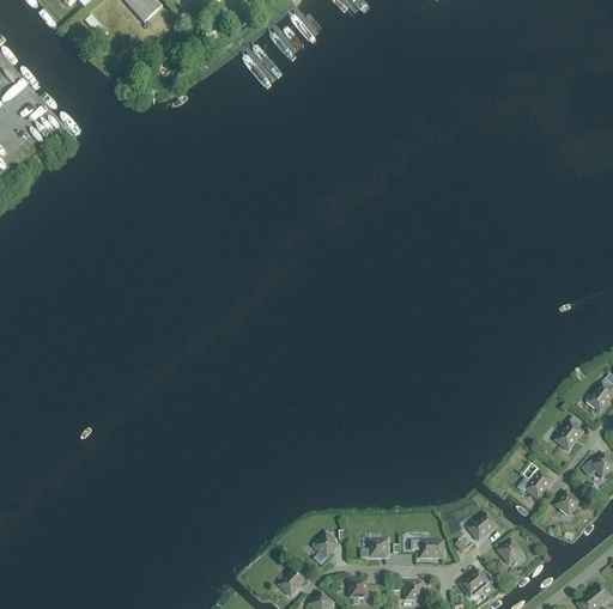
[(163,6),(158,0),(125,0),(146,22),(163,6)]
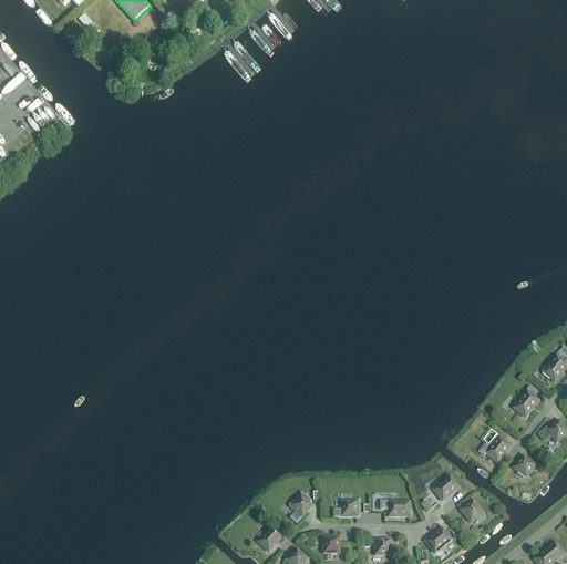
[(83,11),(76,16),(88,34),(95,30),(83,11)]
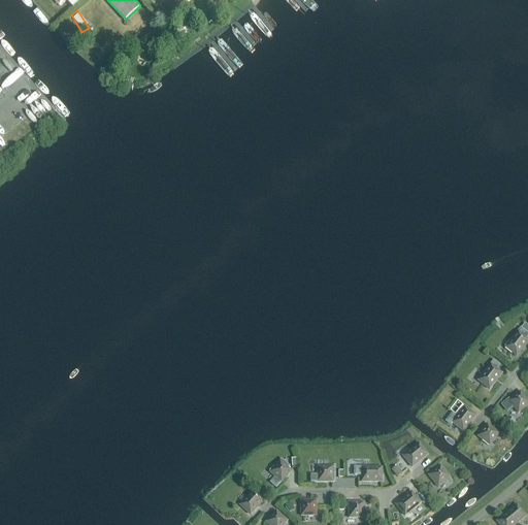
[(519,330),(506,347),(518,355),(527,341),(527,337),(527,336),(527,331),(522,327),(520,331),(519,330)]
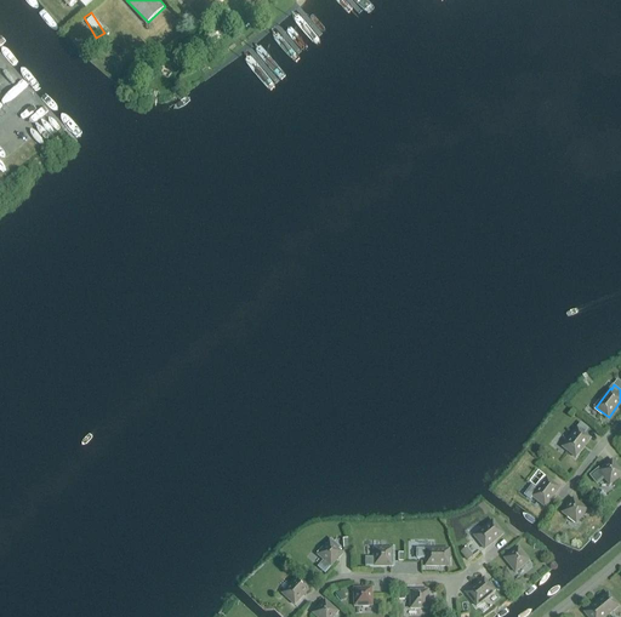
[(564,446),(577,456),(592,438),(585,432),(588,426),(580,420),(576,426),(579,428),(564,446)]
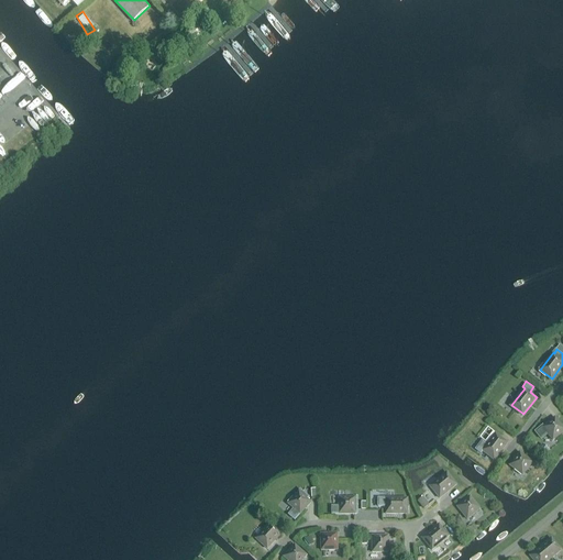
[(547,431),(552,438),(562,428),(562,425),(554,415),(543,425),(542,423),(534,429),(541,437),(547,431)]
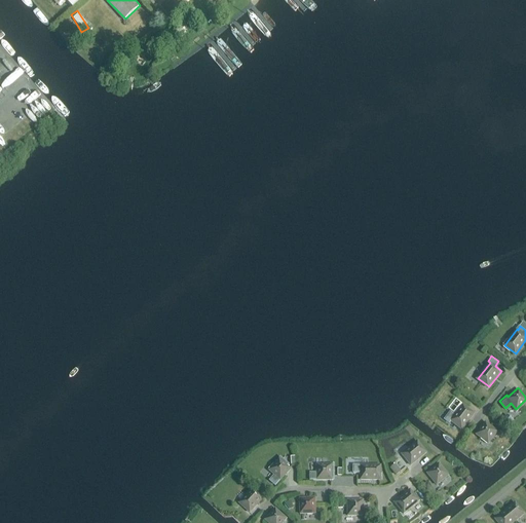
[(451,419),(461,427),(474,411),(462,403),(455,412),(450,408),(444,417),(449,421),(451,419)]
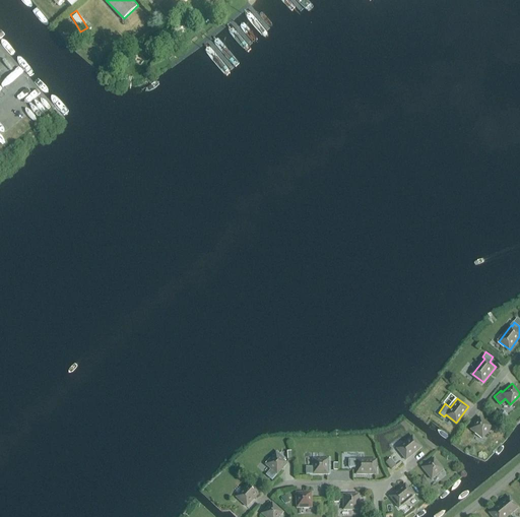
[(501,408),(497,412),(503,417),(506,412),(501,408)]
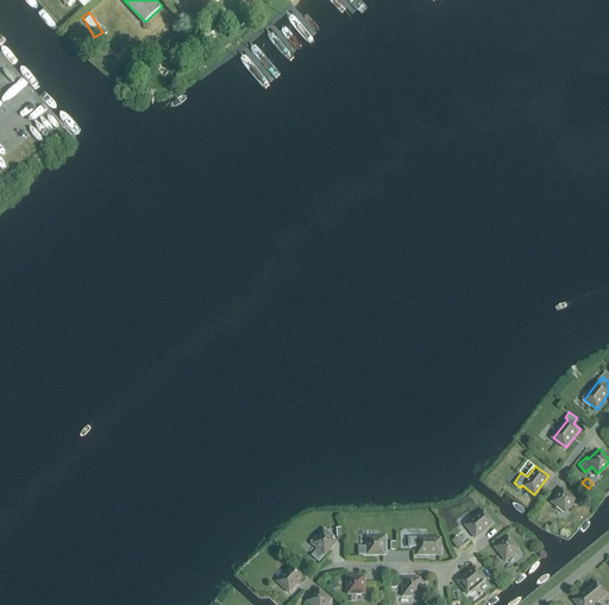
[(576,497),(562,486),(551,499),(565,510),(576,497)]
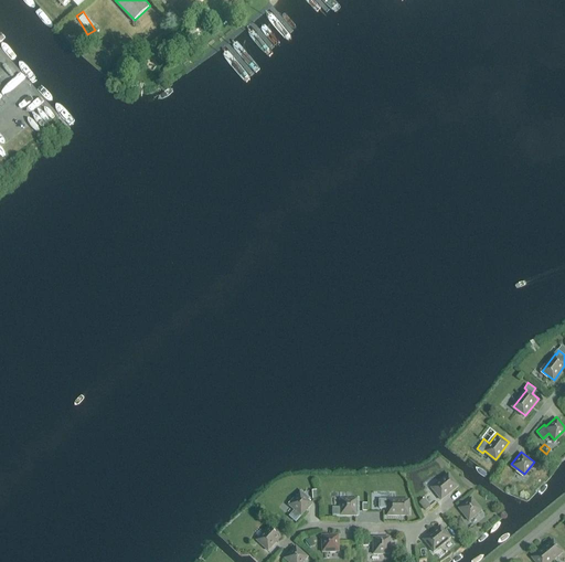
[(541,456),(537,460),(542,465),(546,460),(541,456)]
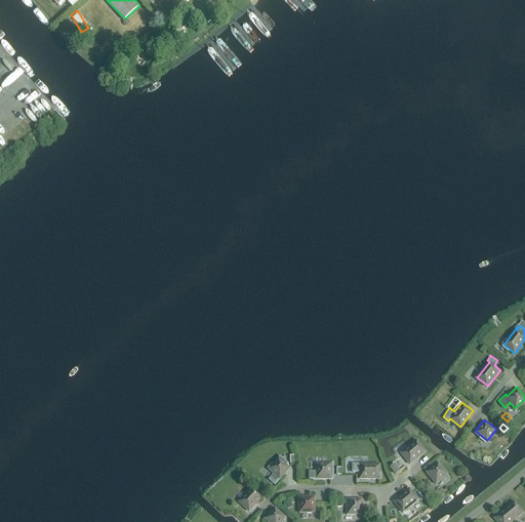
[(401,451),(409,463),(425,449),(416,438),(401,451)]
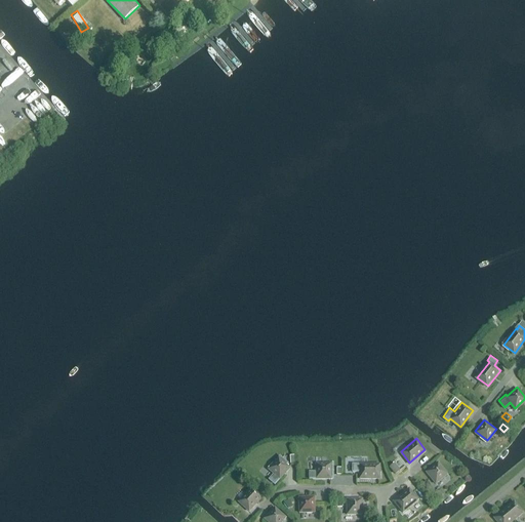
[(279,477),(289,466),(286,463),(287,462),(280,454),(269,467),(274,472),(269,477),(275,482),(279,477)]
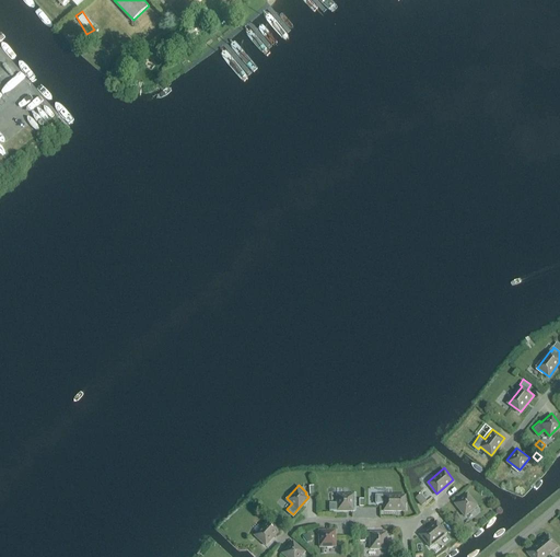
[(415,496),(421,503),(427,499),(420,491),(415,496)]
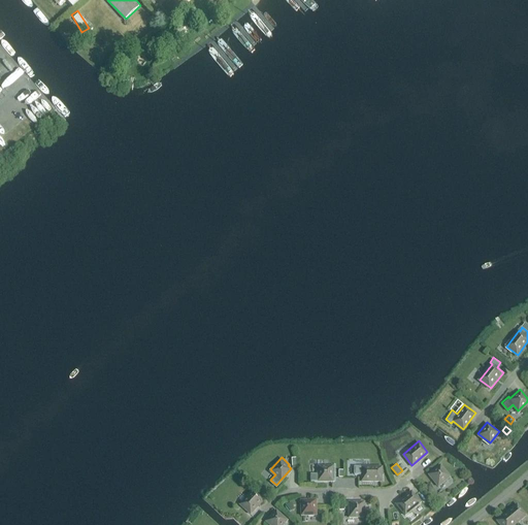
[(450,474),(440,463),(428,472),(438,485),(450,474)]
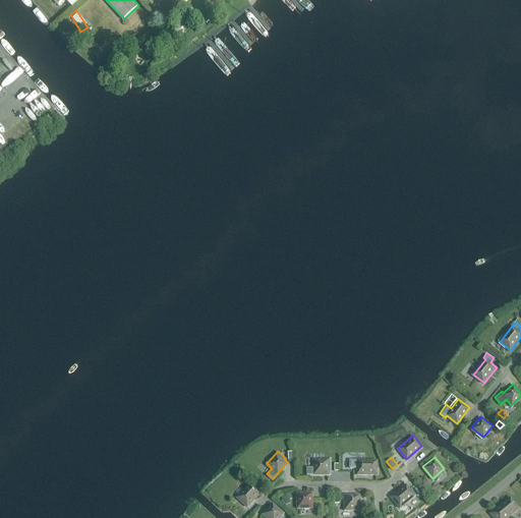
[(330,458),(313,458),(313,466),(307,466),(307,473),(330,473),(330,458)]
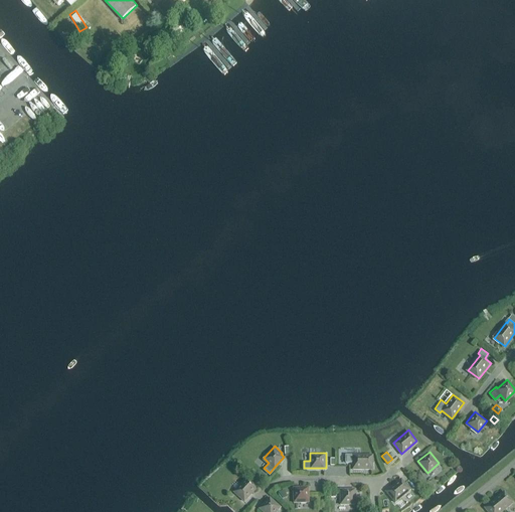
[(346,454),(346,461),(352,461),(352,467),(372,468),(372,454),(346,454)]
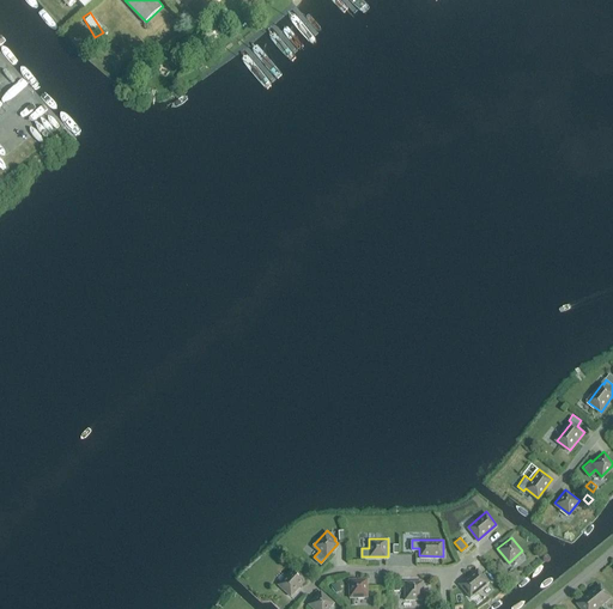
[(278,583),(291,595),(307,577),(293,566),(278,583)]
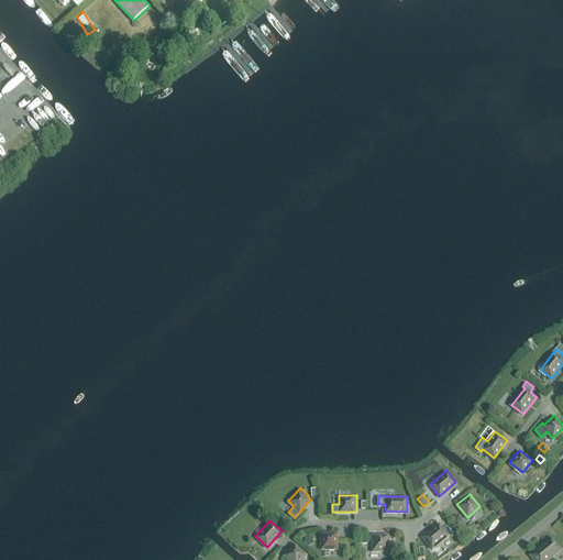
[(422,536),(431,548),(448,534),(439,523),(422,536)]
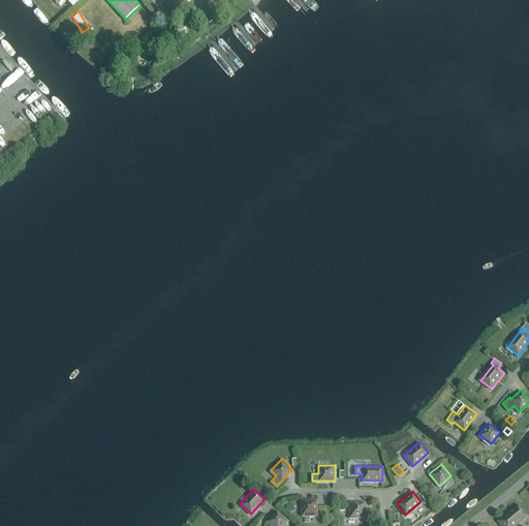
[(316,499),(301,499),(302,515),(316,514),(316,499)]
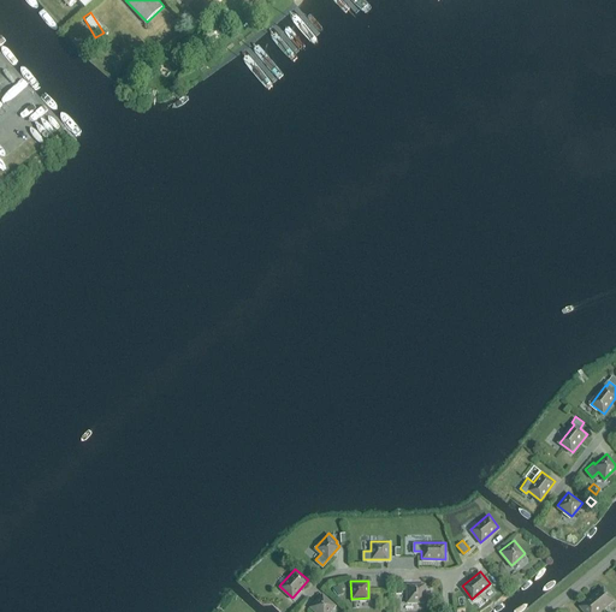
[(409,581),(409,599),(427,598),(426,581),(409,581)]
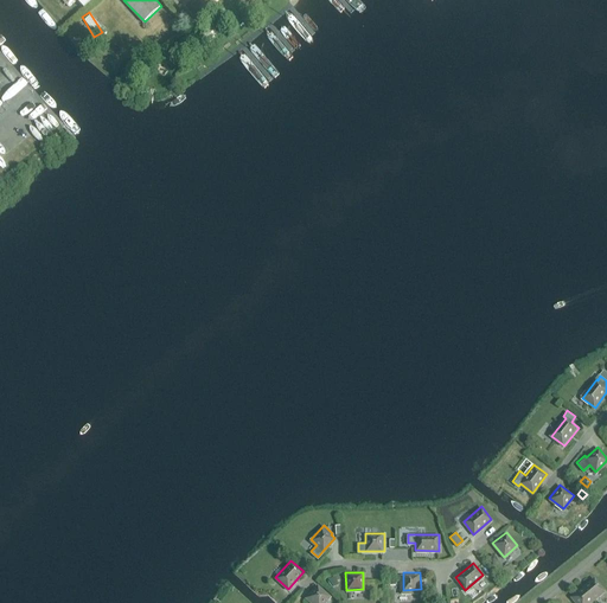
[(327,578),(333,585),(338,584),(336,575),(327,578)]
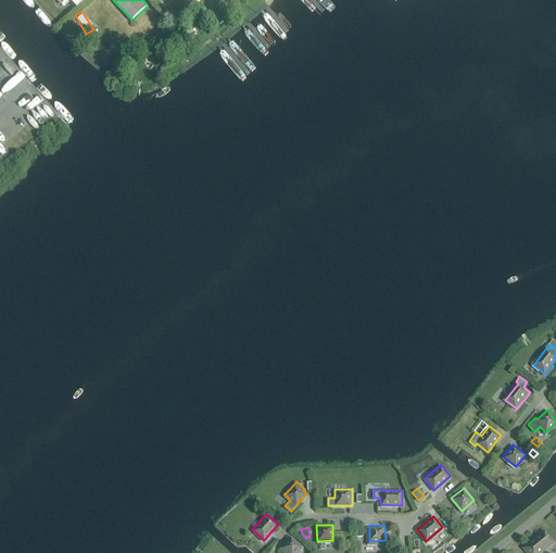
[(544,529),(533,538),(543,550),(554,541),(544,529)]
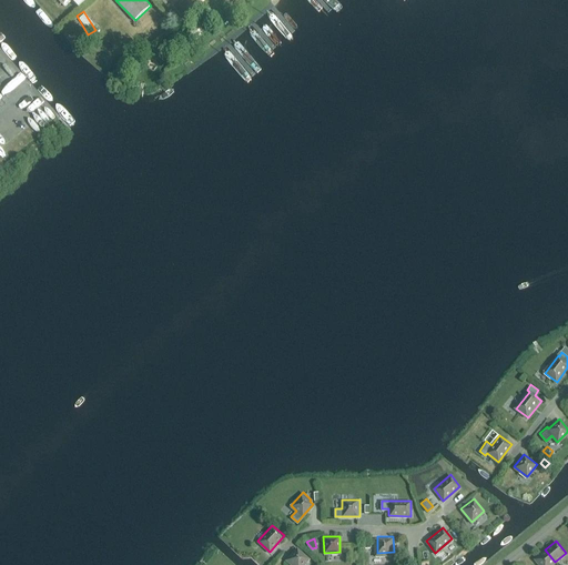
[(302,564),(308,558),(296,547),(286,560),(292,564),(302,564)]
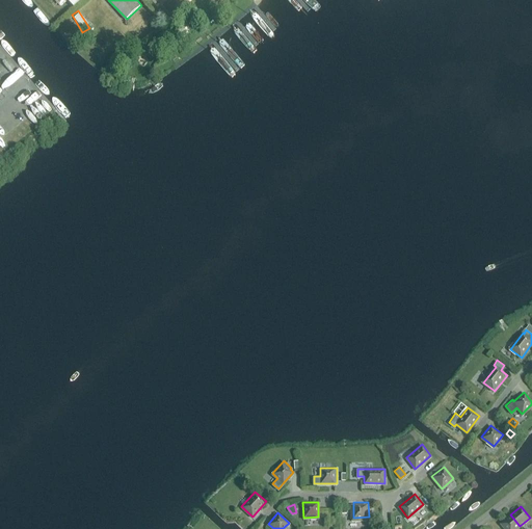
[(505,528),(514,528),(520,526),(510,514),(501,523),(505,528)]
